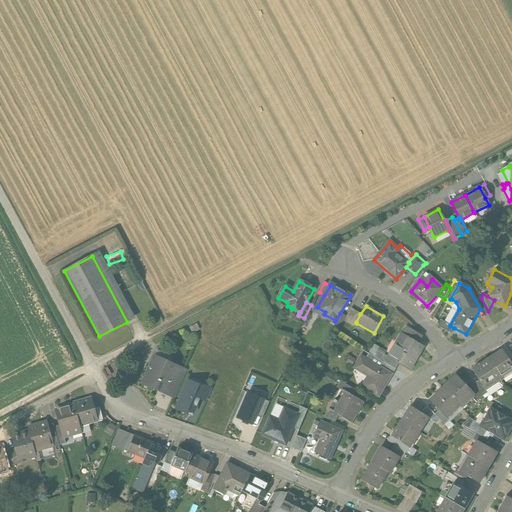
[(356,322),(360,314),(351,309),(346,317),(343,321),(354,327),(356,323),(356,322)]
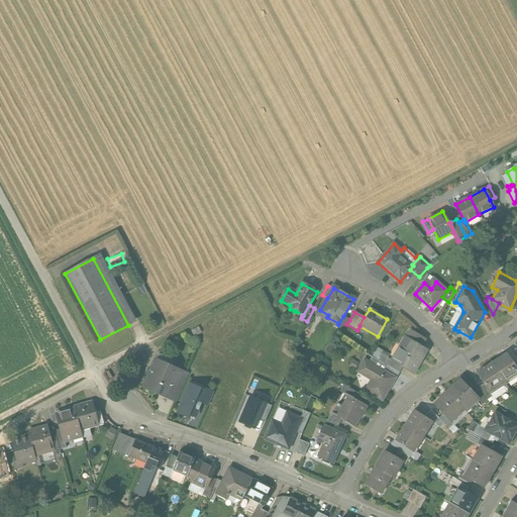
[(346,324),(349,320),(343,316),(338,324),(338,323),(336,326),(343,330),(346,324)]
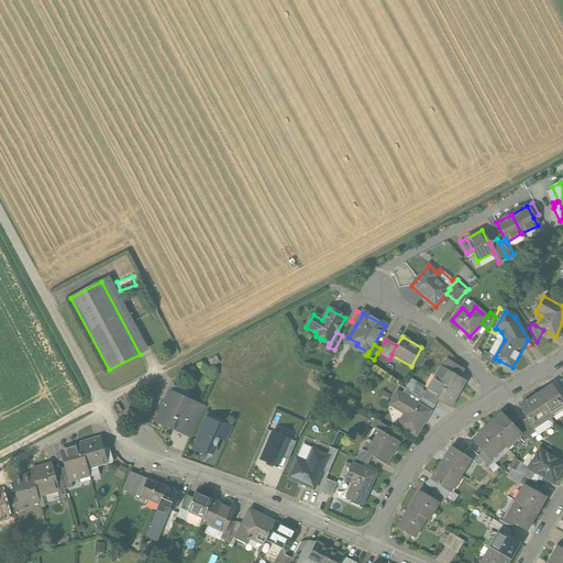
[(496,367),(499,361),(495,359),(495,357),(486,353),(483,360),(496,367)]
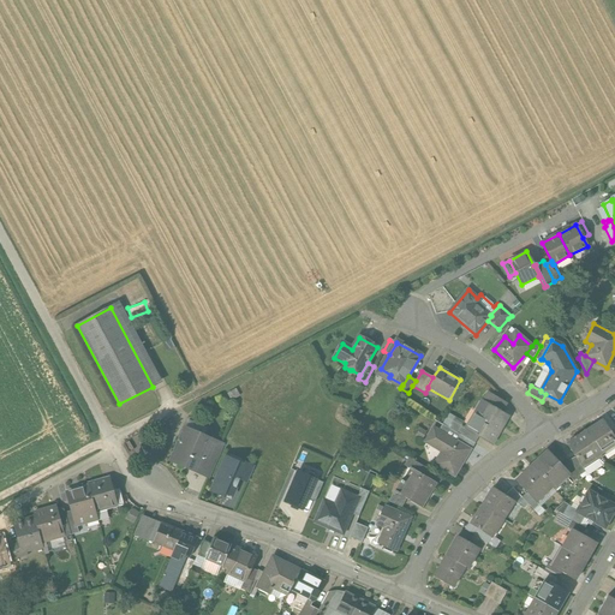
[(488,394),(483,402),(501,413),(506,405),(488,394)]
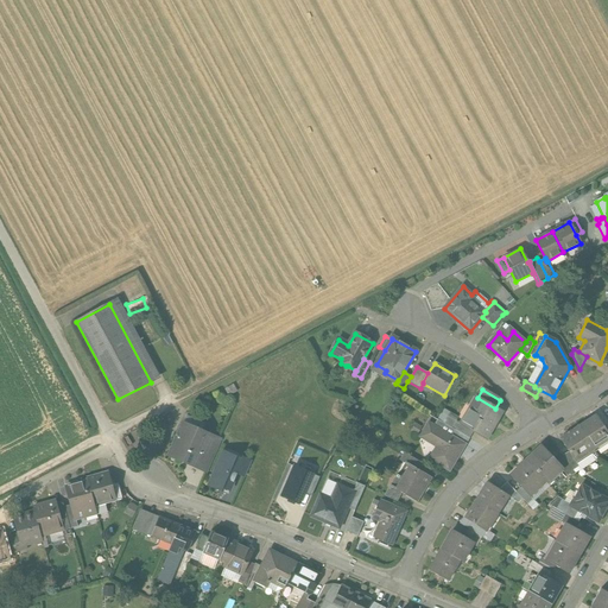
[(495,409),(477,398),(461,424),(461,425),(474,432),(486,439),(496,420),(495,419),(500,411),(495,409)]
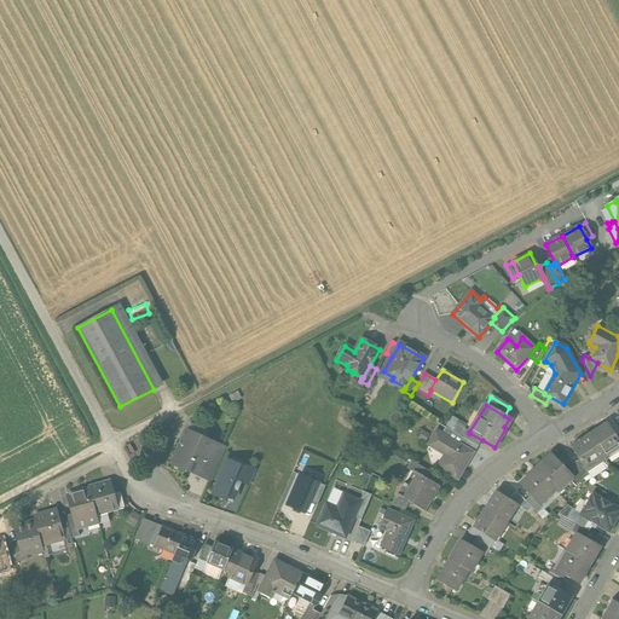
[(463,438),(476,446),(478,447),(482,440),(469,433),(469,432),(464,429),(466,426),(452,417),(446,428),(463,438)]
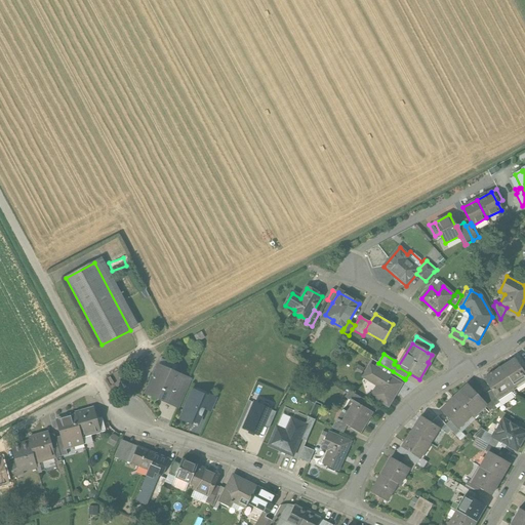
[(515,359),(499,369),(512,388),(524,378),(524,374),(523,372),(515,359)]
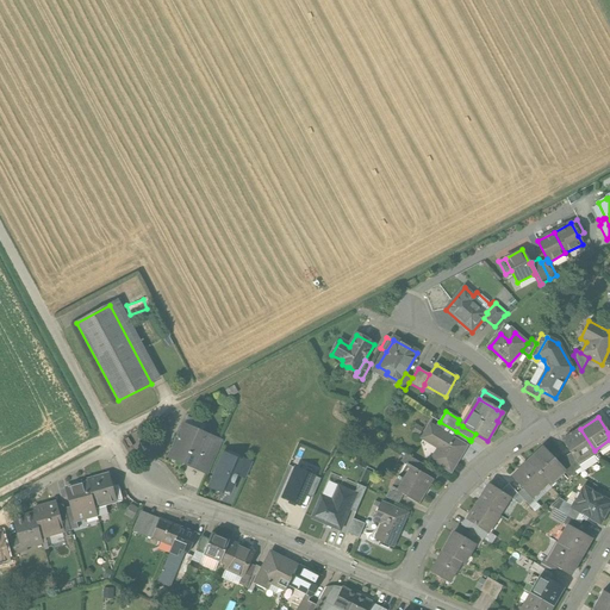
[(453,437),(429,424),(422,436),(433,442),(434,441),(440,444),(430,460),(452,473),(459,459),(458,459),(466,446),(453,437)]
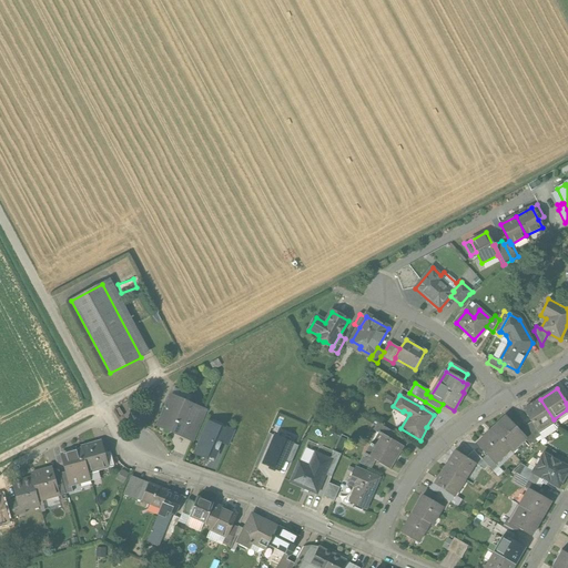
[(186,404),(170,397),(159,424),(175,430),(175,434),(184,437),(185,434),(195,412),(196,411),(185,406),(186,404)]
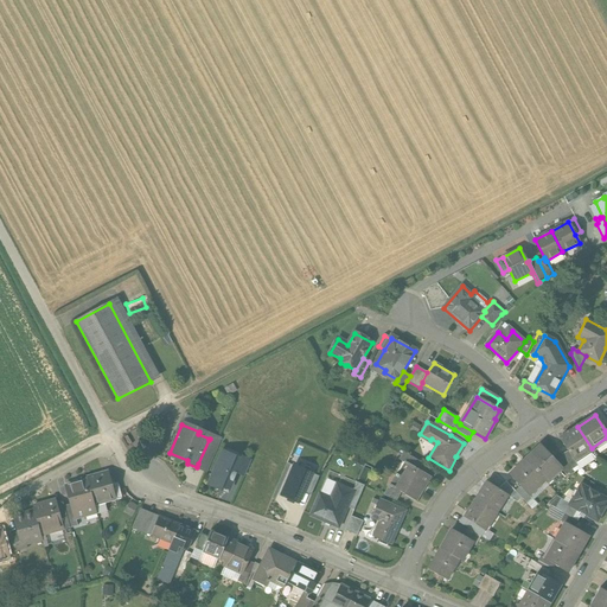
[(596,457),(592,448),(577,427),(560,439),(568,453),(577,467),(579,470),(596,457)]
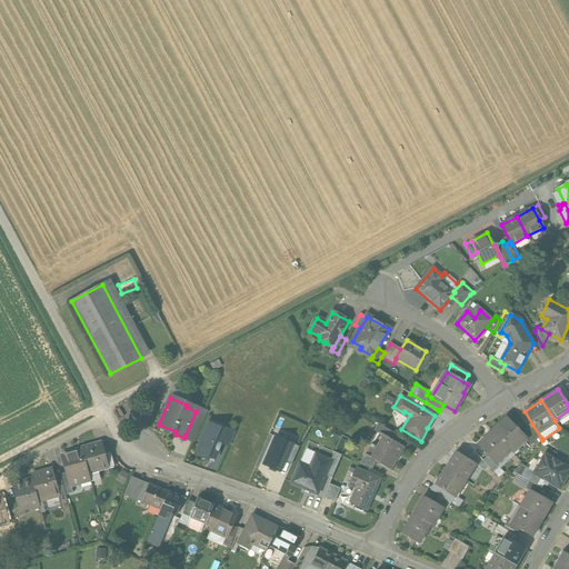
[(422,408),(435,416),(438,410),(426,402),(422,408)]
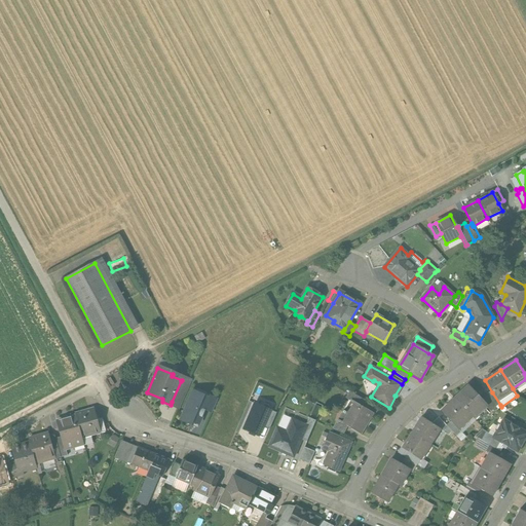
[(181,381),(172,402),(179,404),(188,384),(181,381)]
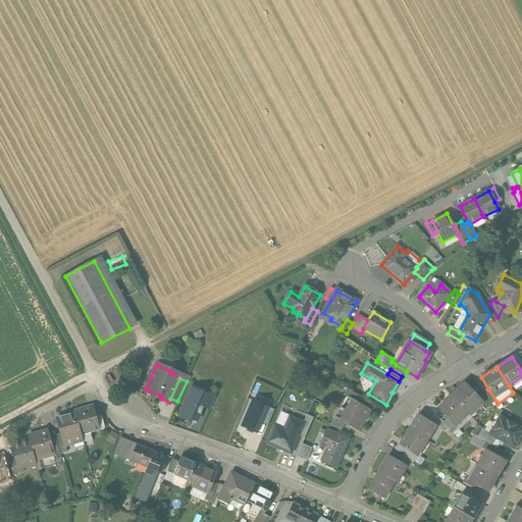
[(465,383),(451,396),(468,414),(469,415),(481,404),(483,403),(477,397),(465,383)]
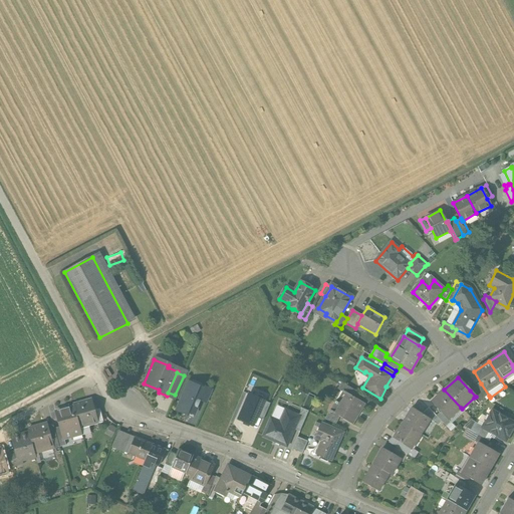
[(353,398),(354,398),(357,393),(341,382),(337,390),(343,394),(343,393),(353,398)]
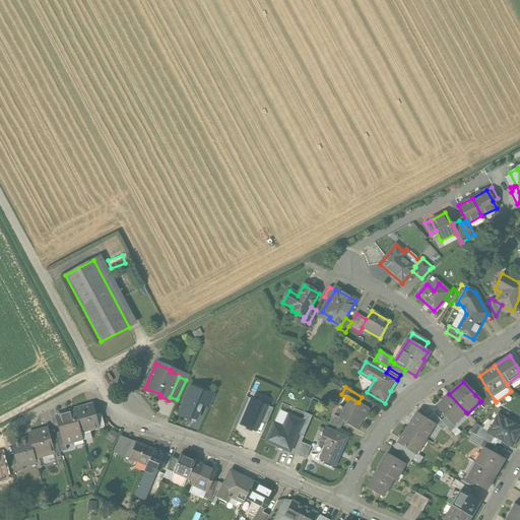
[(206,395),(191,388),(180,413),(184,415),(183,417),(189,419),(190,416),(196,419),(202,405),(207,395),(206,395)]
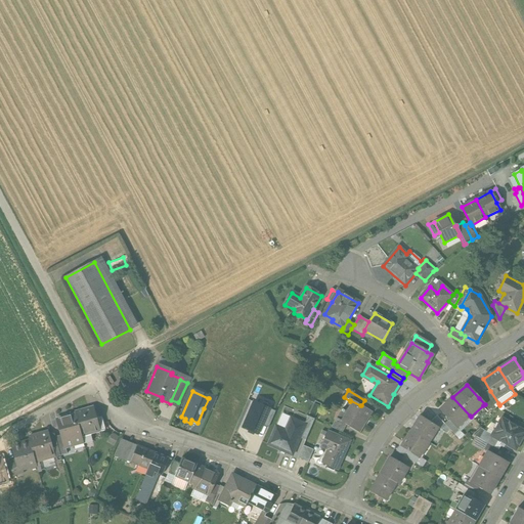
[(485,394),(493,406),(498,403),(490,391),(485,394)]
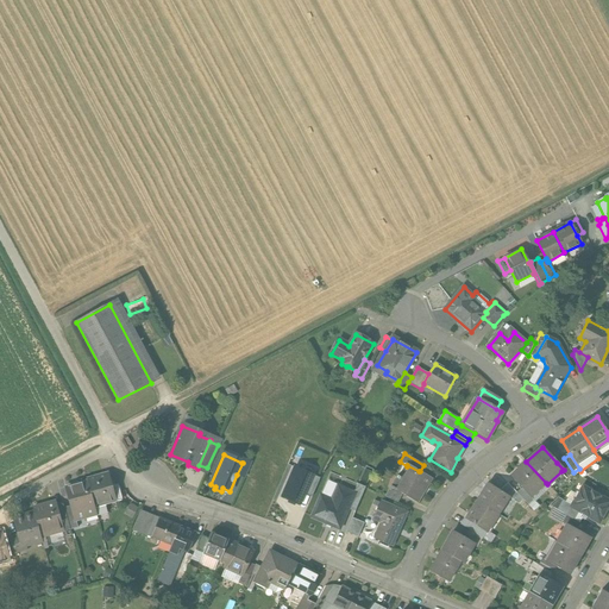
[(564,458),(557,463),(564,470),(562,471),(567,477),(573,472),(564,458)]
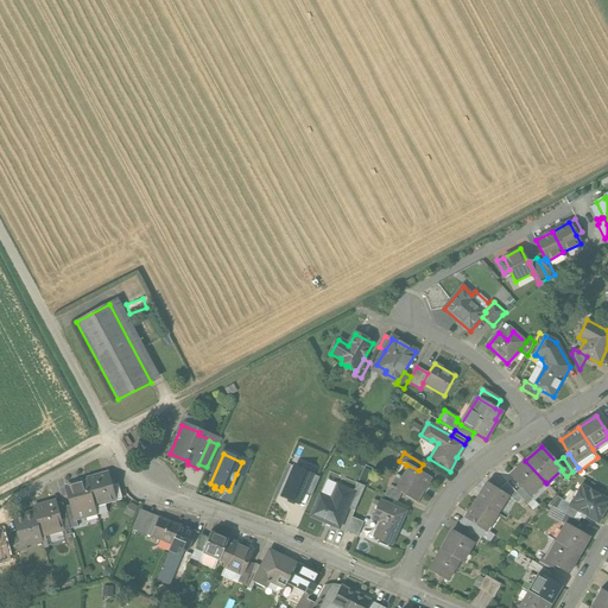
[(242,458),(241,462),(242,462),(236,474),(244,476),(249,462),(242,458)]
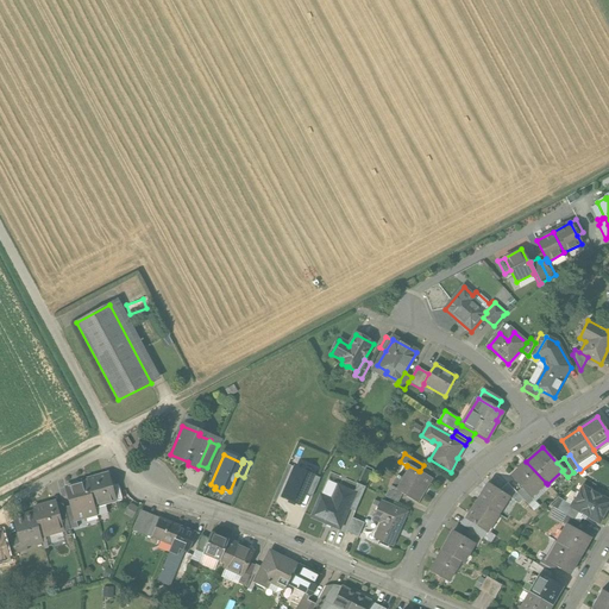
[(531,497),(546,483),(526,462),(510,477),(522,489),(531,497)]
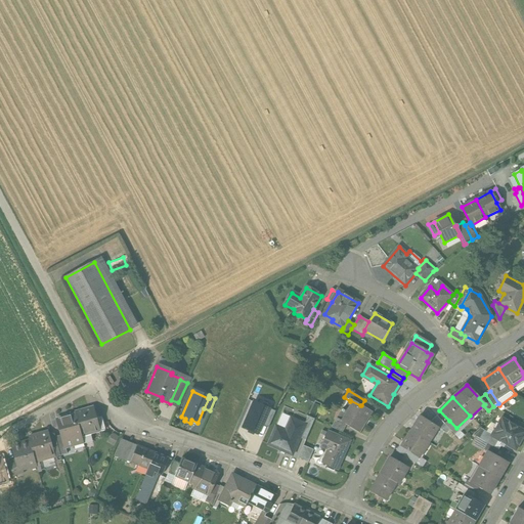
[(360,405),(350,400),(350,401),(344,410),(341,408),(334,421),(346,428),(346,426),(359,433),(372,411),(361,405),(360,405)]
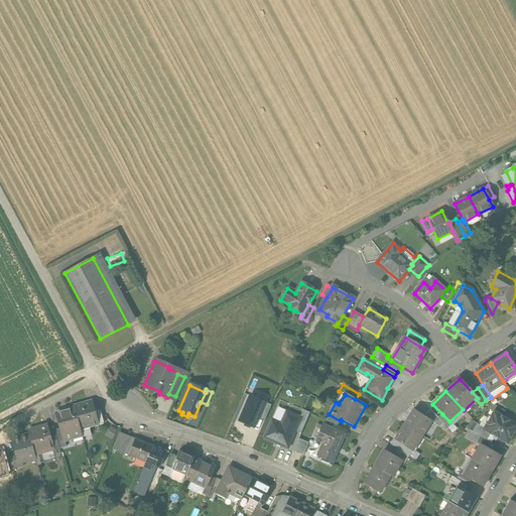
[(265,403),(250,396),(239,421),(254,427),(265,403)]
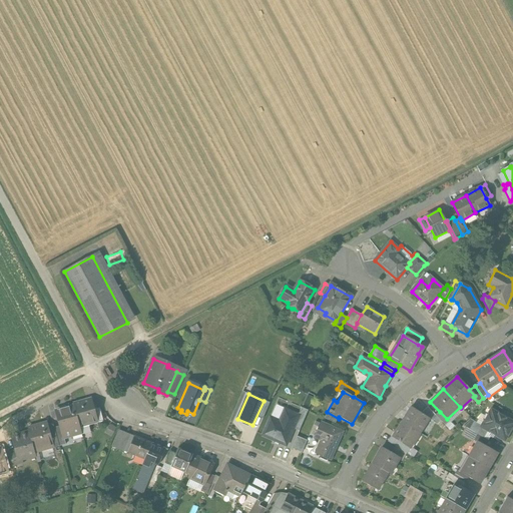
[(93,410),(90,399),(73,404),(73,406),(79,427),(97,423),(93,410)]
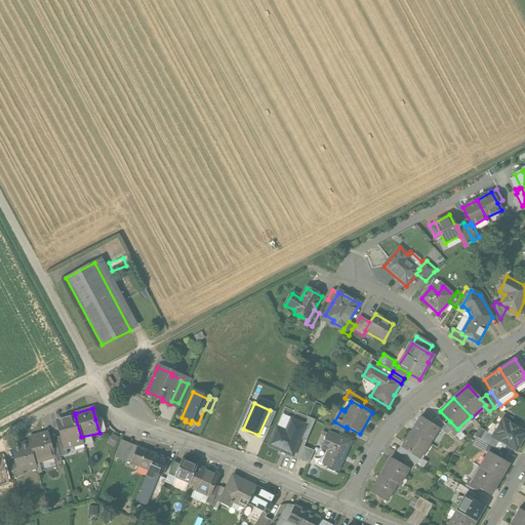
[(81,437),(75,415),(68,417),(69,418),(64,421),(62,421),(61,421),(58,423),(58,426),(58,427),(62,437),(65,450),(66,449),(74,447),(73,443),(82,441),(81,437)]
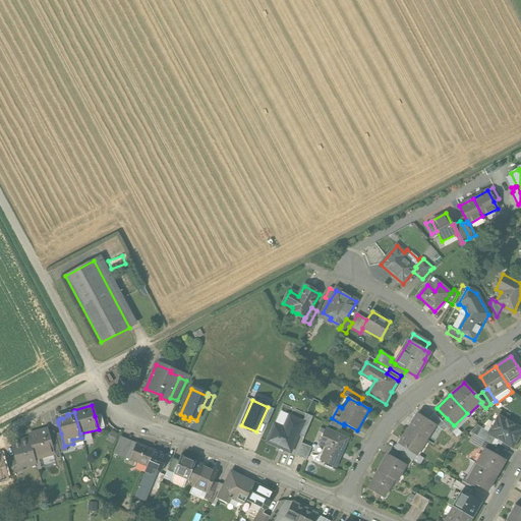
[(435,413),(427,420),(436,425),(436,426),(440,428),(444,424),(443,422),(435,413)]
